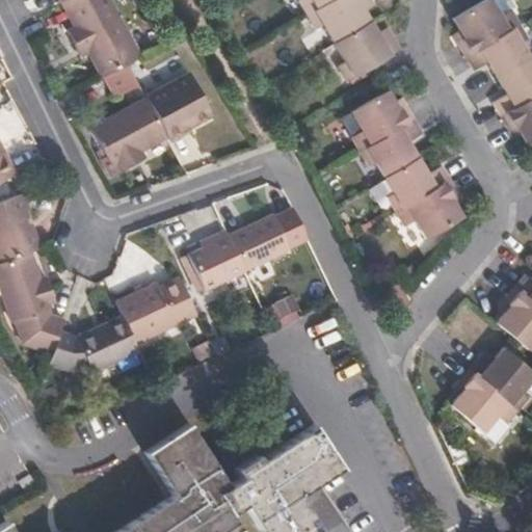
[(140,58),(109,0),(65,0),(61,2),(74,25),(65,29),(77,50),(85,46),(89,53),(103,78),(105,77),(128,64),(140,58)]
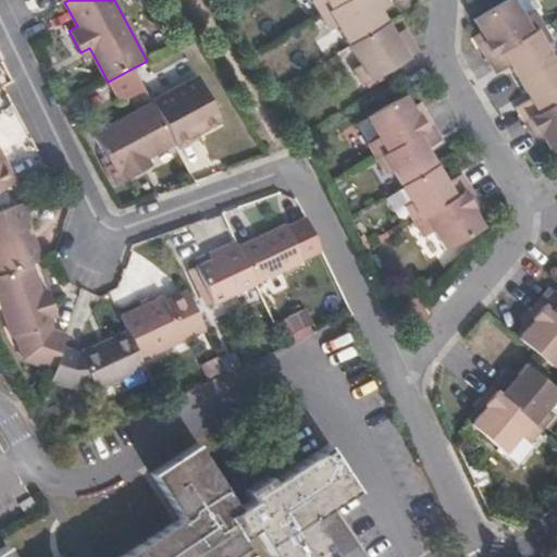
[(344,0),(312,0),(311,1),(319,14),(344,0)]
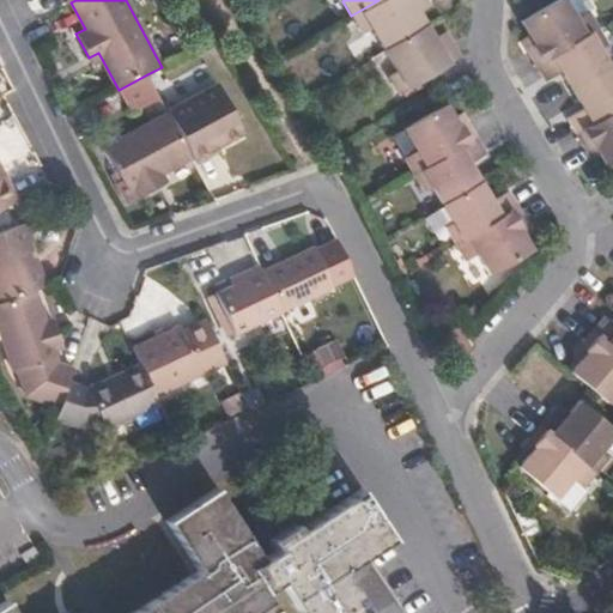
[(425,26),(417,12),(411,4),(417,0),(378,0),(351,16),(362,32),(370,28),(383,49),(425,26)]
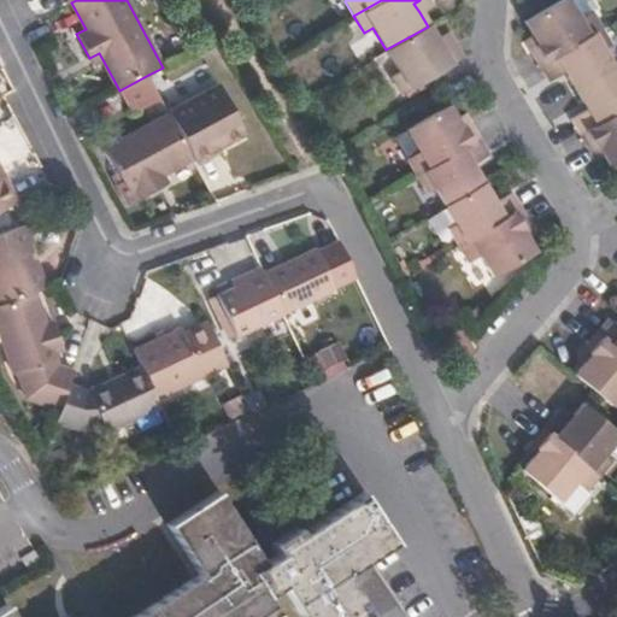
[(432,6),(428,0),(419,0),(413,4),(419,12),(432,6)]
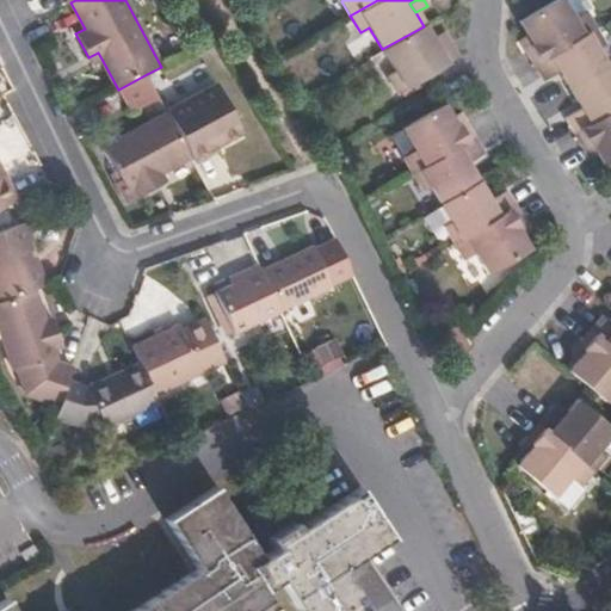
[(596,26),(587,12),(575,19),(563,0),(551,0),(520,20),(528,34),(534,44),(525,49),(534,63),(596,26)]
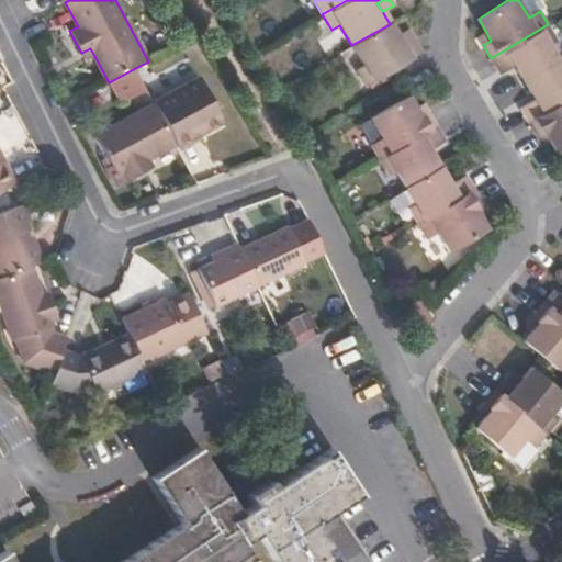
[(420,54),(413,41),(402,46),(395,35),(390,24),(351,45),(364,67),(356,72),(364,88),(420,54)]
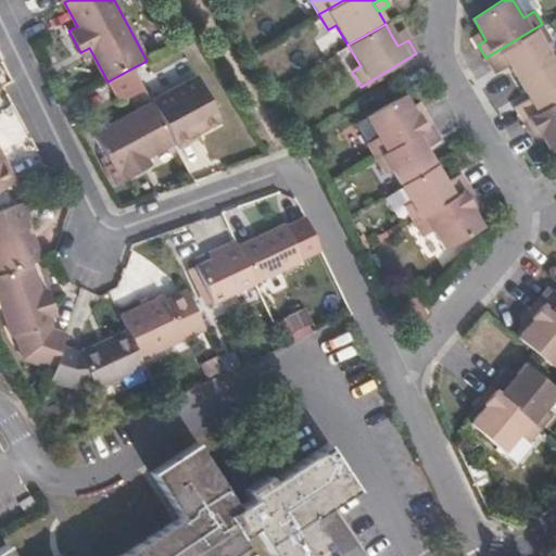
[(553,59),(545,45),(552,40),(542,24),(485,58),(495,74),(509,64),(519,79),(553,59)]
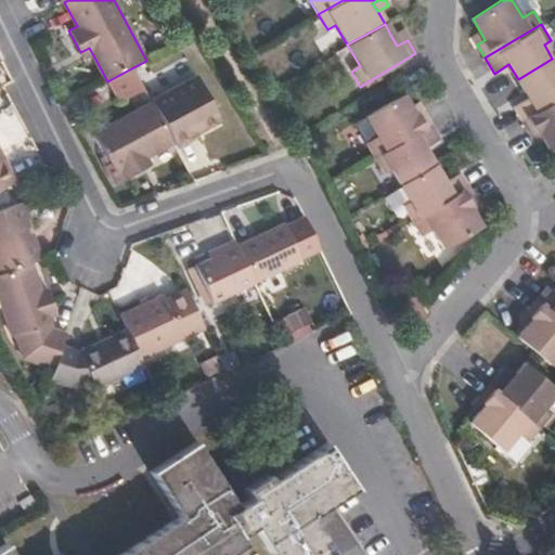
[(408,40),(401,29),(390,35),(397,46),(408,40)]
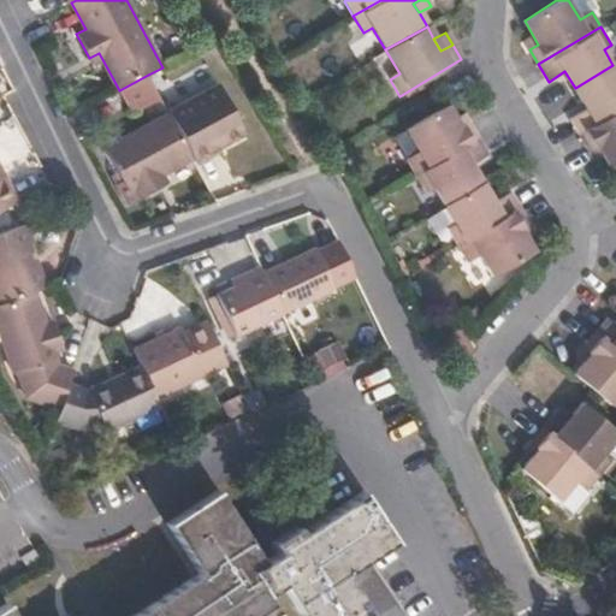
[(538,45),(532,34),(523,39),(529,49),(538,45)]
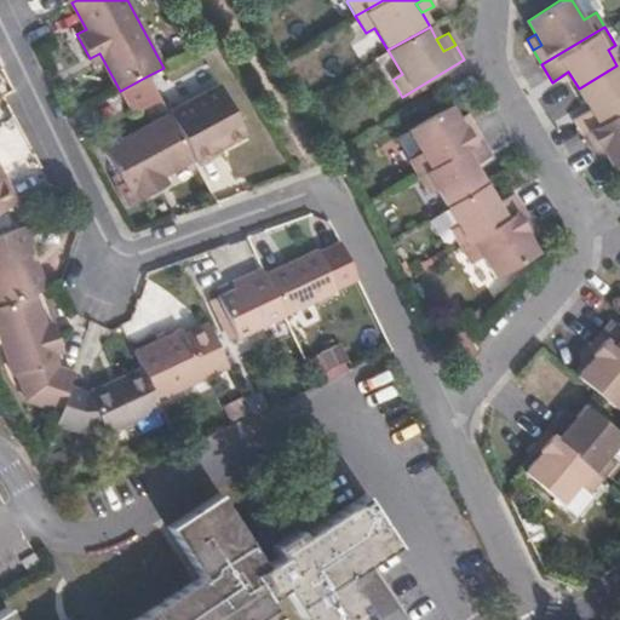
[(104,62),(99,53),(90,58),(95,68),(104,62)]
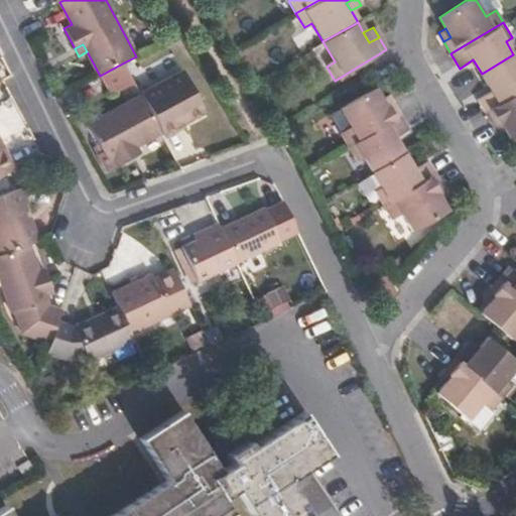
[(485,111),(515,92),(515,59),(513,54),(482,74),(492,91),(478,100),(485,111)]
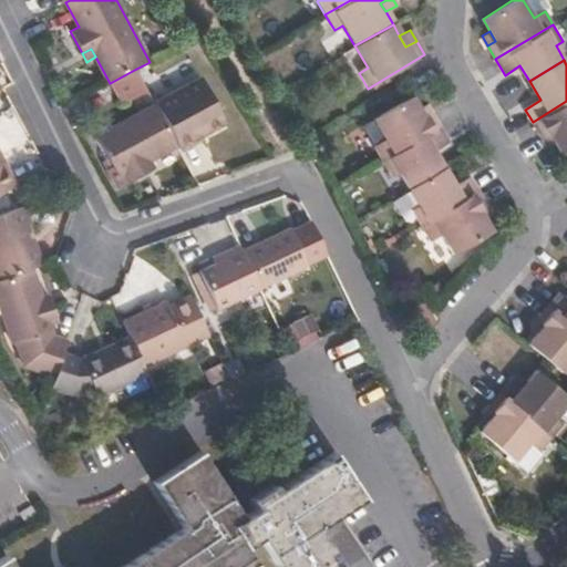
[(147,90),(136,69),(112,82),(123,103),(147,90)]
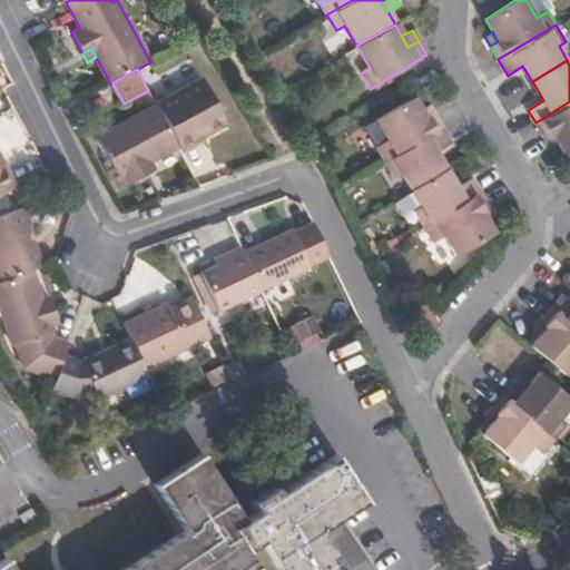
[(227,124),(203,77),(155,102),(156,105),(179,146),(180,149),(227,124)]
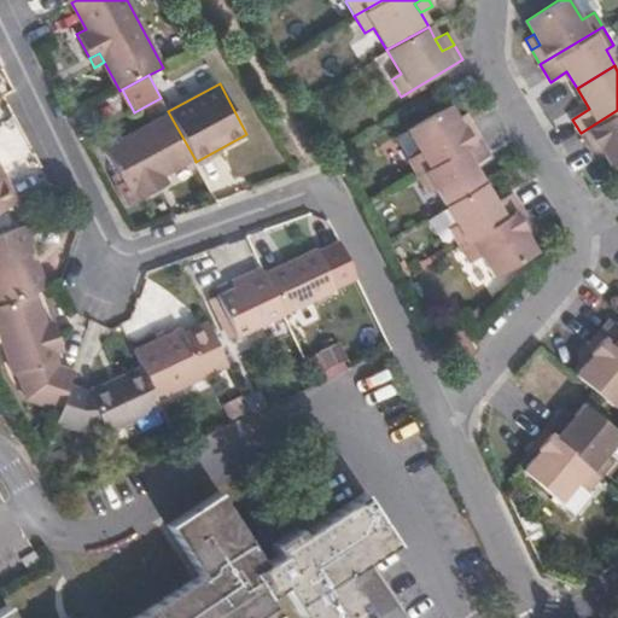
[(481,140),(471,124),(462,129),(456,118),(448,104),(391,136),(415,179),(481,140)]
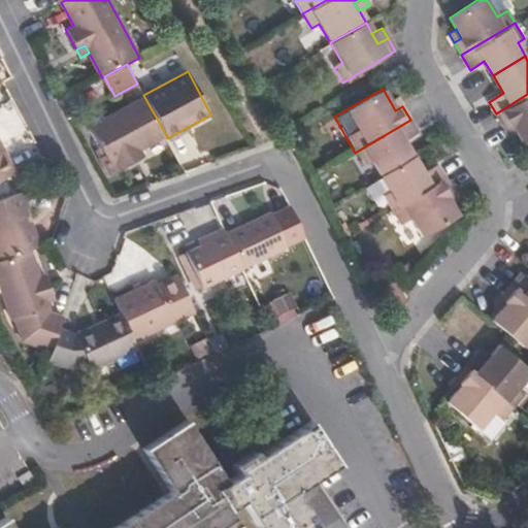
[(527,141),(527,94),(496,113),(504,128),(512,124),(517,132),(524,144),(527,141)]
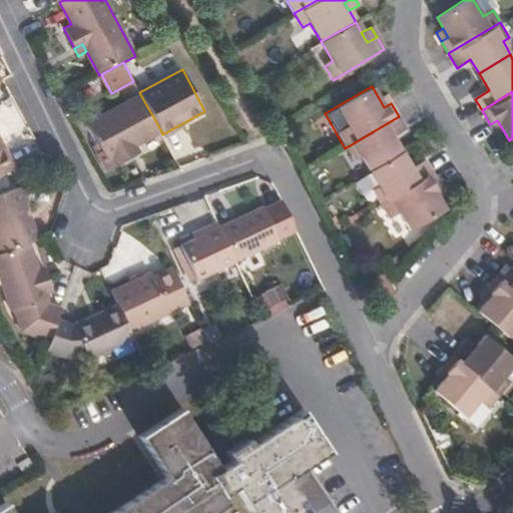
[(136,144),(161,131),(140,94),(88,123),(108,160),(112,158),(117,165),(134,156),(129,147),(136,144)]
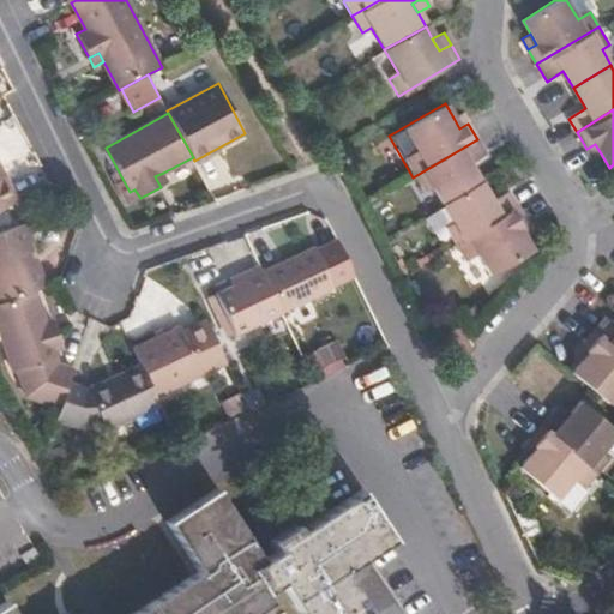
[(468,124),(462,114),(453,118),(459,128),(468,124)]
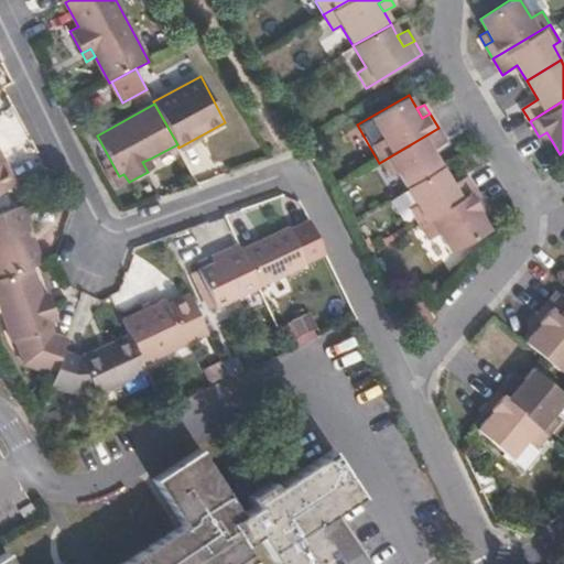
[(442,169),(431,151),(447,142),(438,128),(379,163),(386,175),(394,172),(405,191),(442,169)]
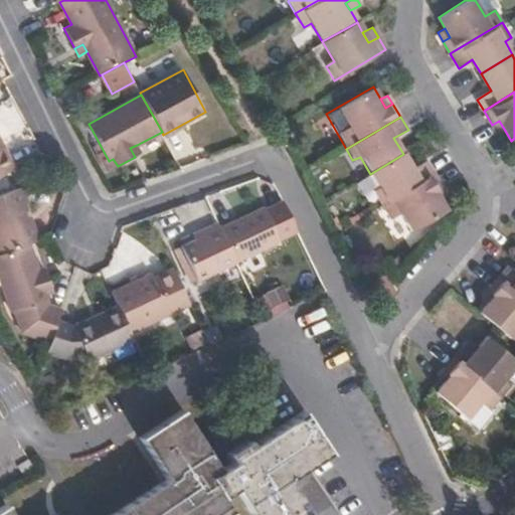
[(504,129),(499,121),(492,125),(497,133),(504,129)]
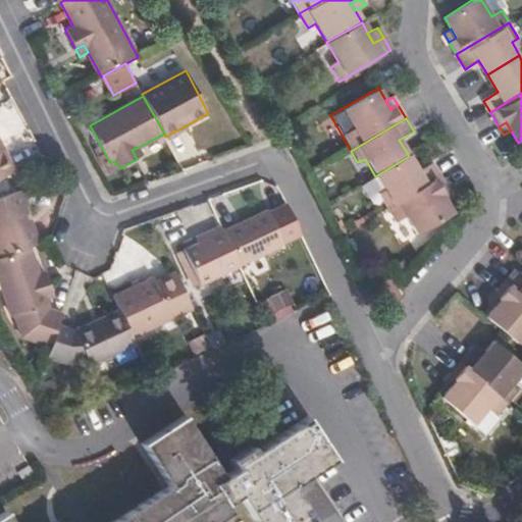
[(0,178),(15,171),(0,143),(0,178)]
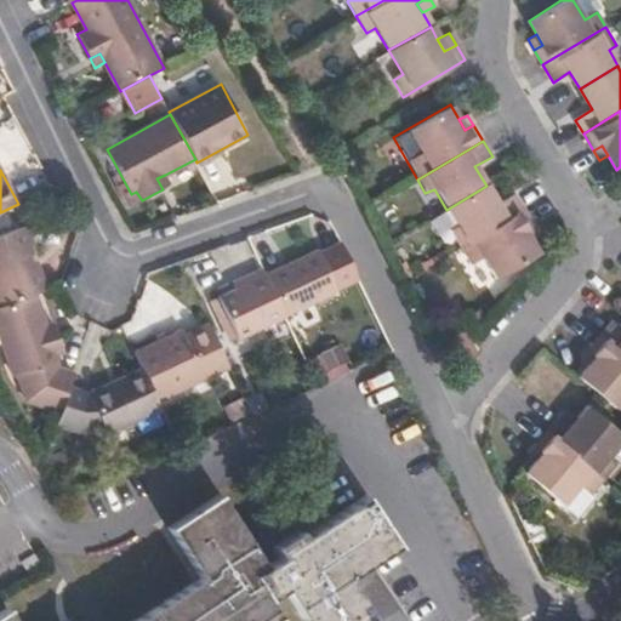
[(171,184),(165,175),(157,178),(163,189),(171,184)]
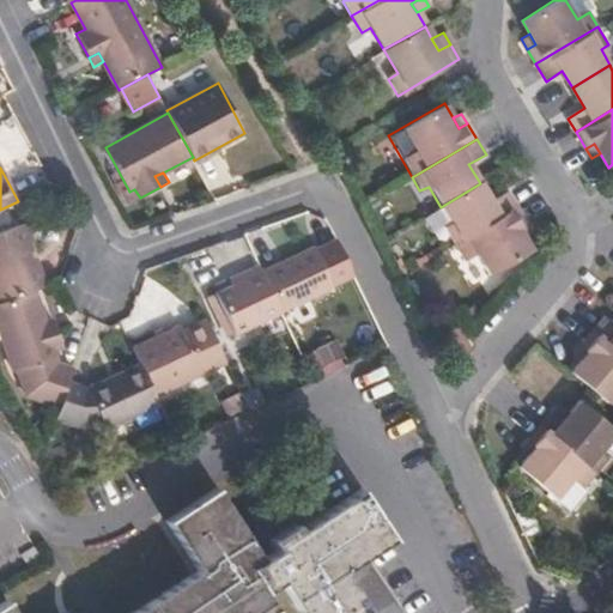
[(451,244),(516,207),(507,192),(491,201),(480,183),(441,207),(450,224),(442,229),(451,244)]
